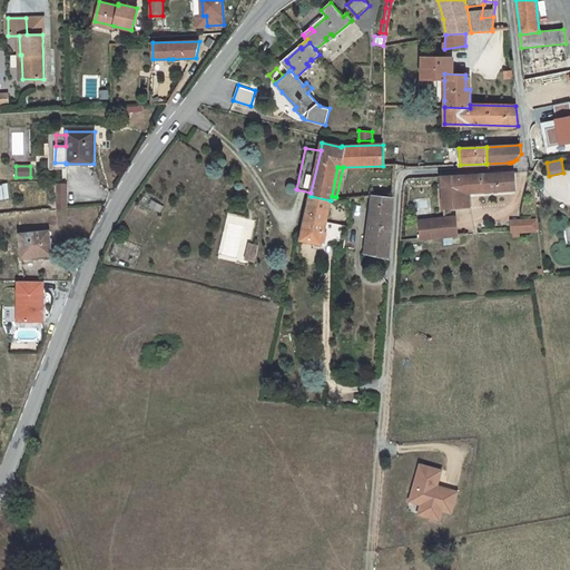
[(514,172),(442,176),(444,208),(464,207),(463,199),(469,199),(469,193),(516,189),(514,172)]
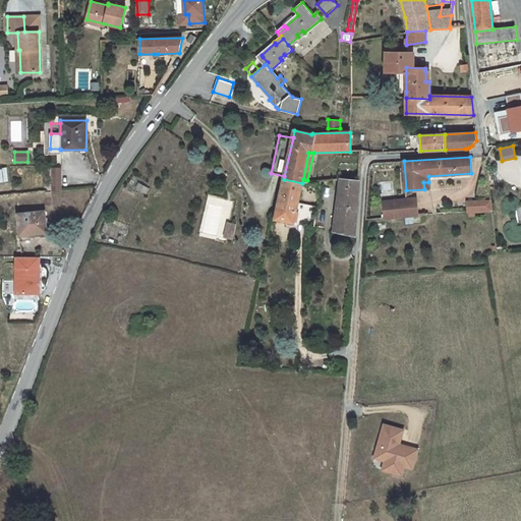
[(61,168),(52,168),(52,191),(60,191),(61,168)]
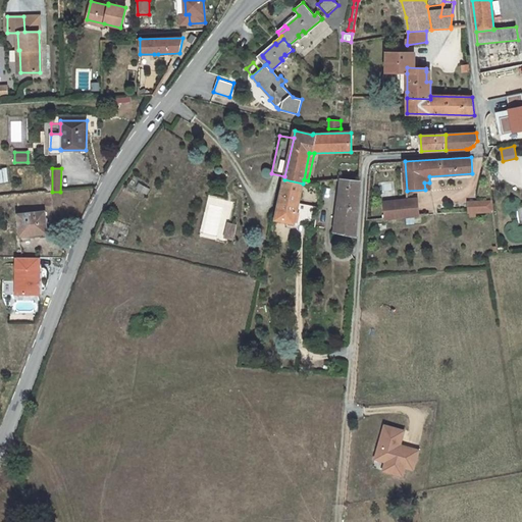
[(334,232),(356,237),(360,180),(341,178),(334,232)]
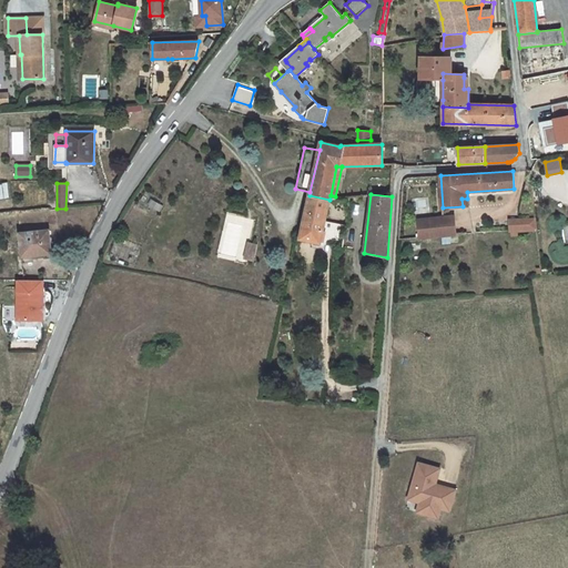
[(323,231),(330,200),(310,195),(300,239),(321,243),(323,231)]
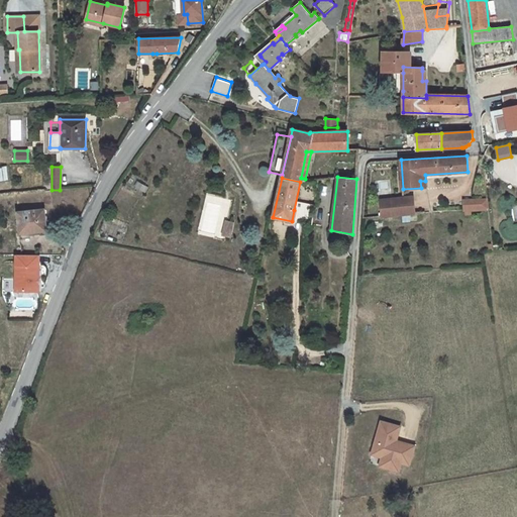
[(145,187),(137,182),(135,186),(143,191),(145,187)]
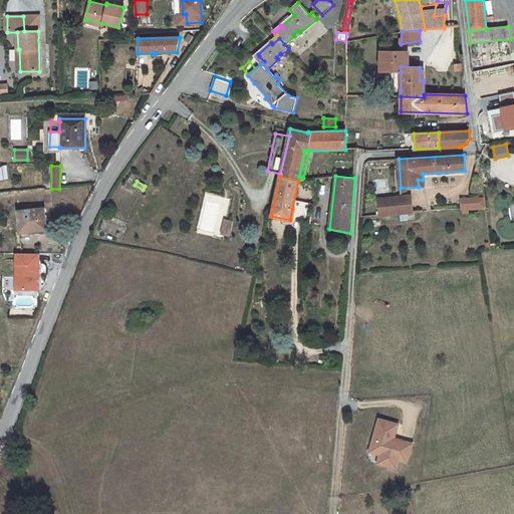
[(379,215),(412,212),(411,196),(378,199),(379,215)]
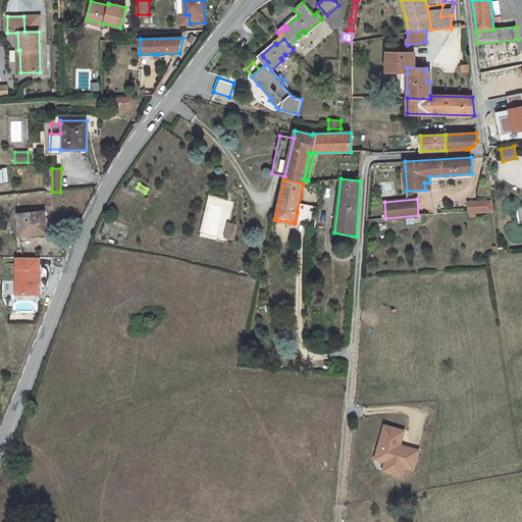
[(492,201),(475,202),(475,212),(493,211),(492,201)]
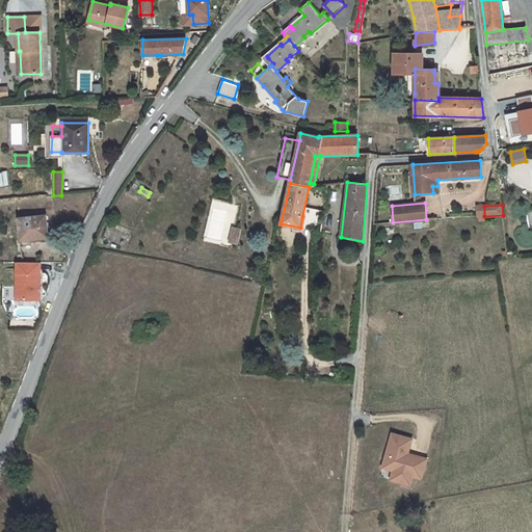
[(315,213),(312,230),(320,231),(323,215),(315,213)]
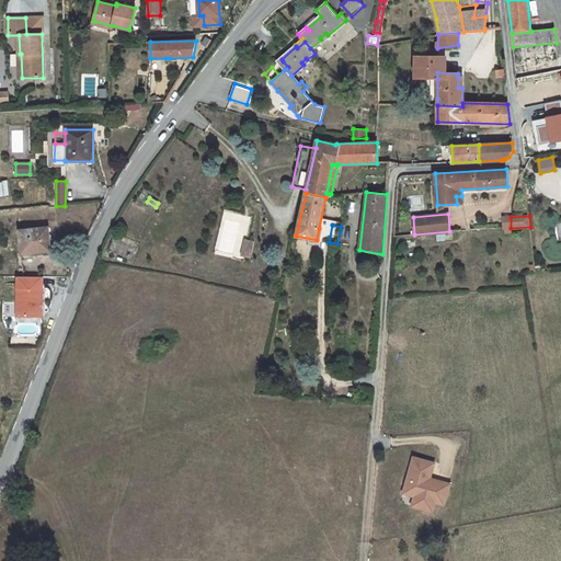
[(32,252),(49,250),(47,228),(20,231),(22,252),(31,251),(32,252)]
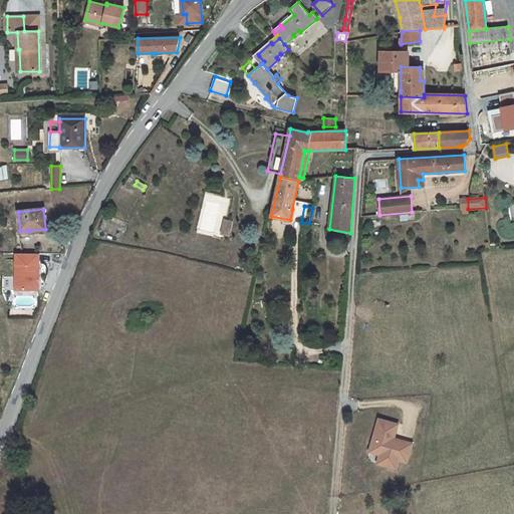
[(231,233),(233,219),(226,218),(223,231),(231,233)]
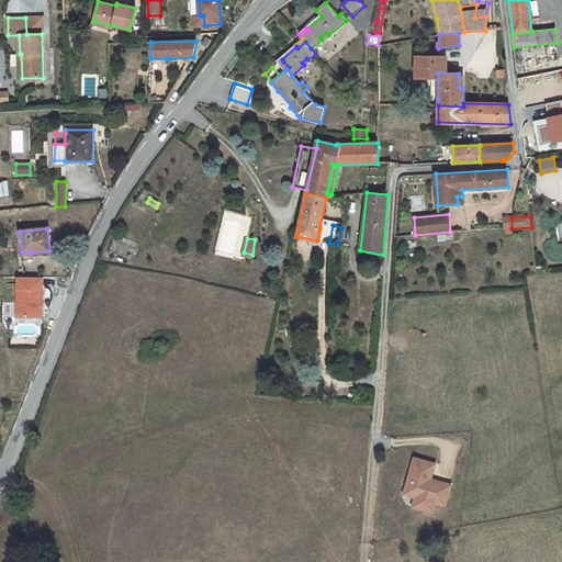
[(19,277),(18,316),(43,316),(43,278),(19,277)]
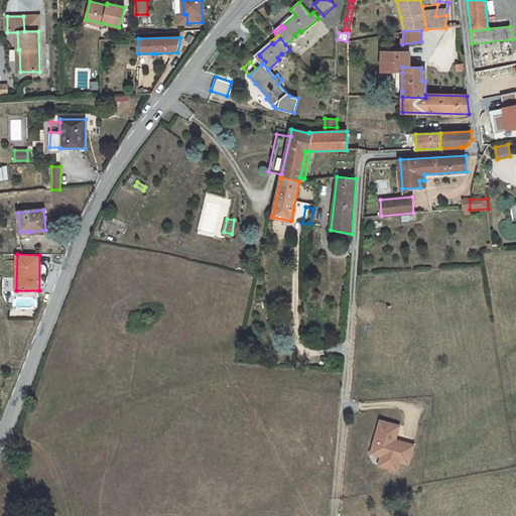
[(398,427),(376,419),(366,457),(377,460),(374,468),(396,475),(398,467),(406,468),(412,447),(394,441),(398,427)]
